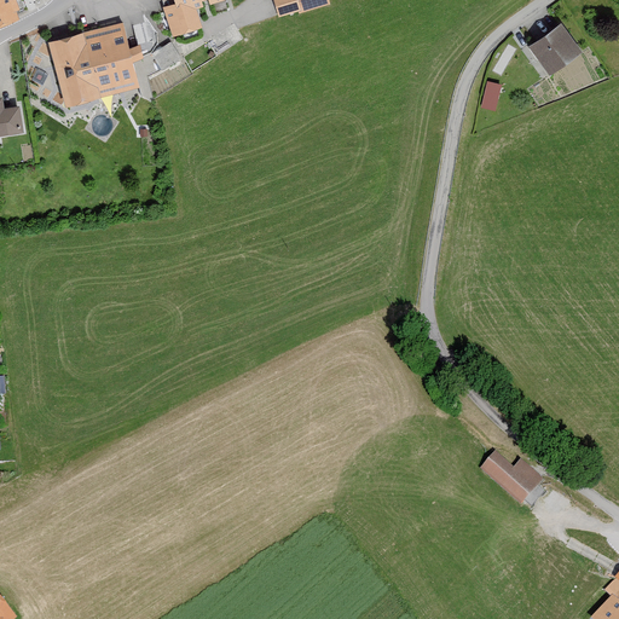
[(0,0),(0,25),(18,19),(16,12),(18,11),(13,0),(0,0)]
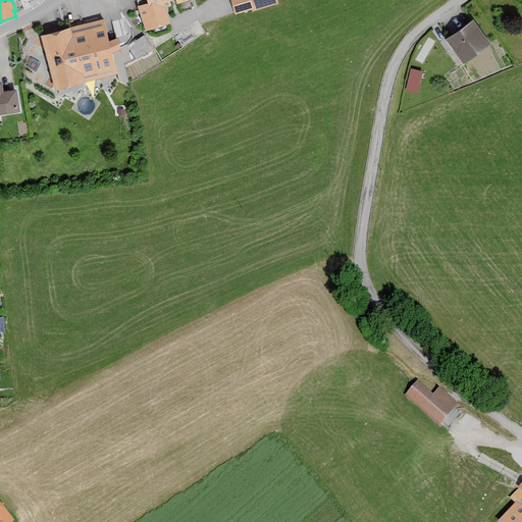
[(125,0),(132,16),(140,14),(145,31),(171,22),(167,8),(192,0),(125,0)]
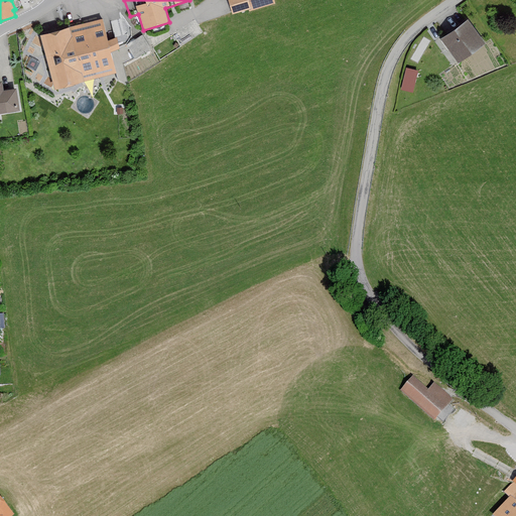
[(230,0),(234,12),(250,7),(251,10),(274,3),(273,0),(230,0)]
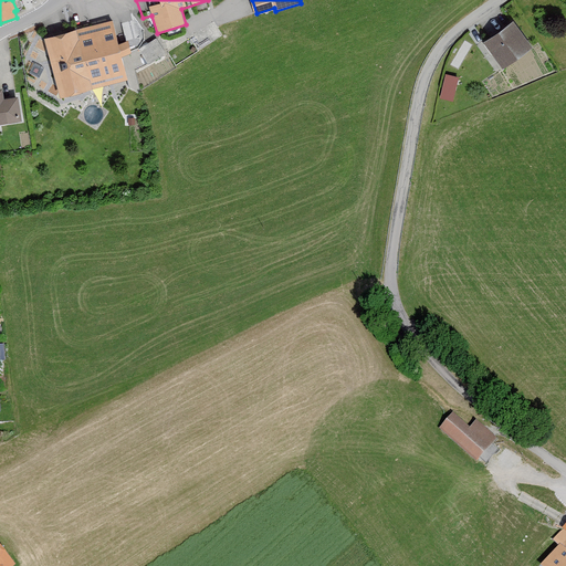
[(119,45),(113,22),(45,40),(61,100),(128,82),(122,56),(132,54),(129,42),(119,45)]
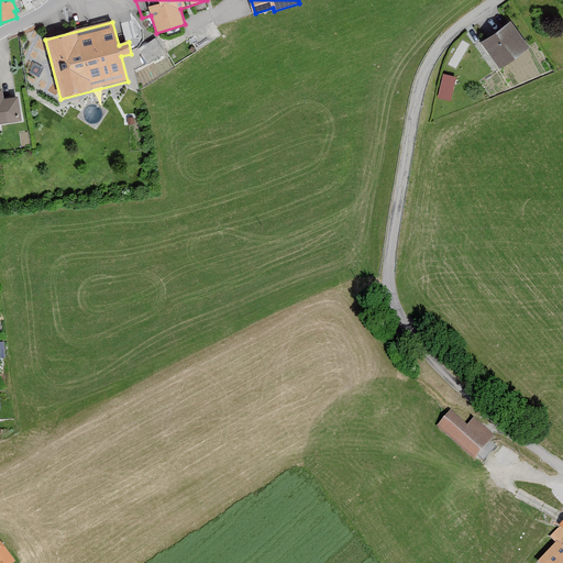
[(530,48),(510,23),(483,44),(501,69),(530,48)]
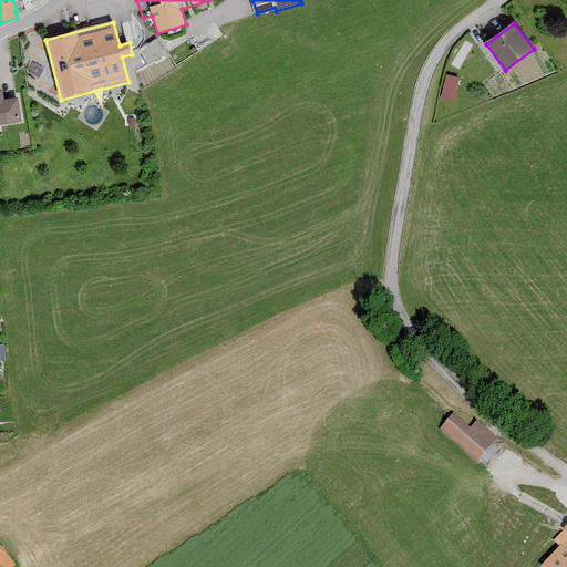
[(156,37),(140,45),(148,61),(165,51),(156,37)]
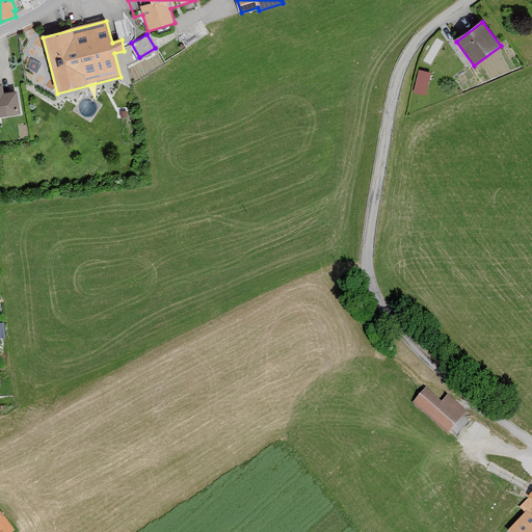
[(427,92),(431,69),(418,67),(414,90),(427,92)]
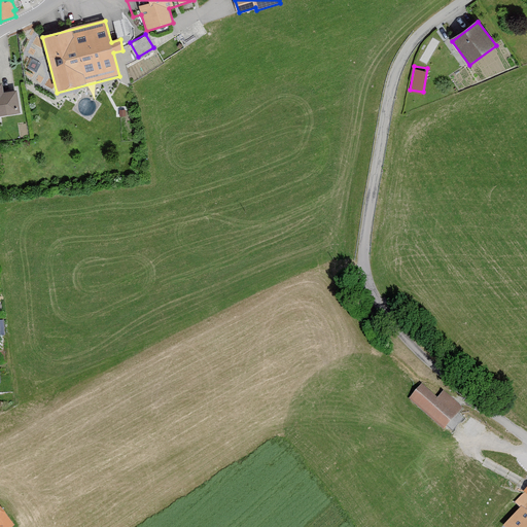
[(0,116),(20,114),(16,92),(4,94),(3,84),(0,83),(0,116)]
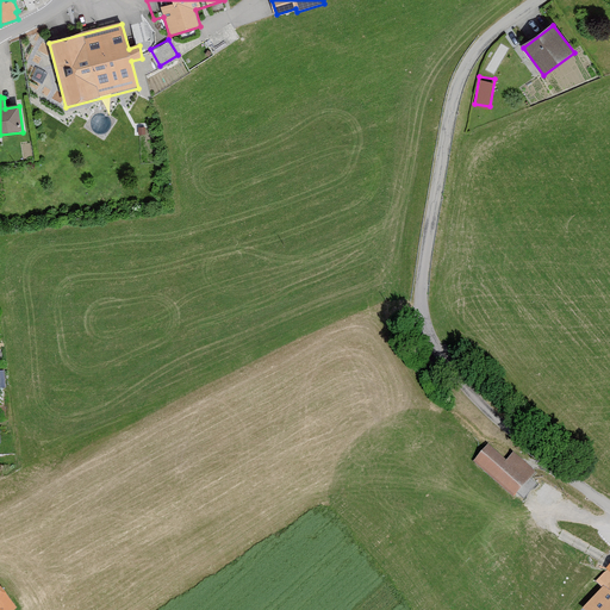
[(473,464),(515,499),(536,474),(512,454),(505,462),(487,447),(473,464)]
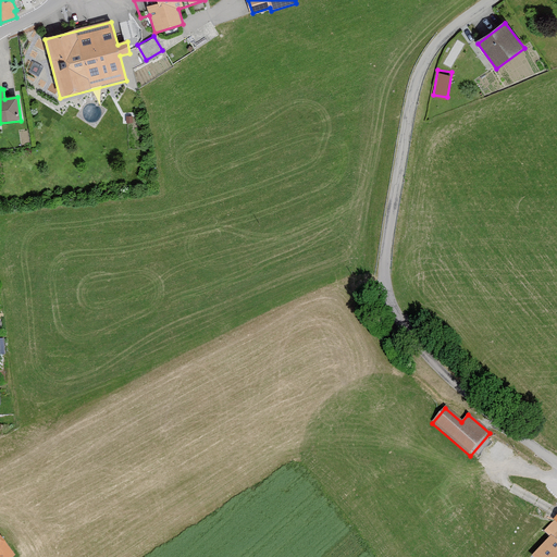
[(536,556),(556,556),(556,520),(545,533),(552,539),(535,556),(536,556)]
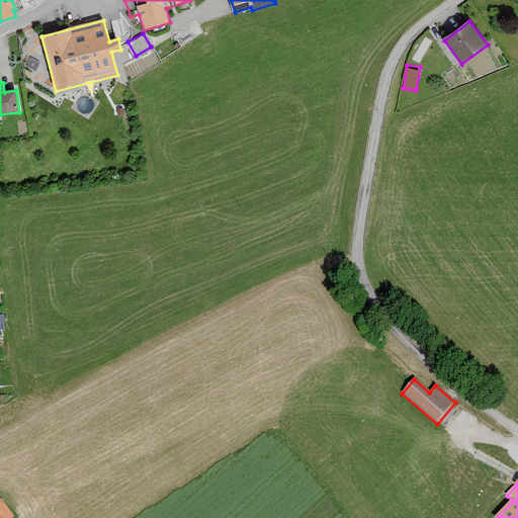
[(12,517),(0,502),(0,517),(12,517)]
